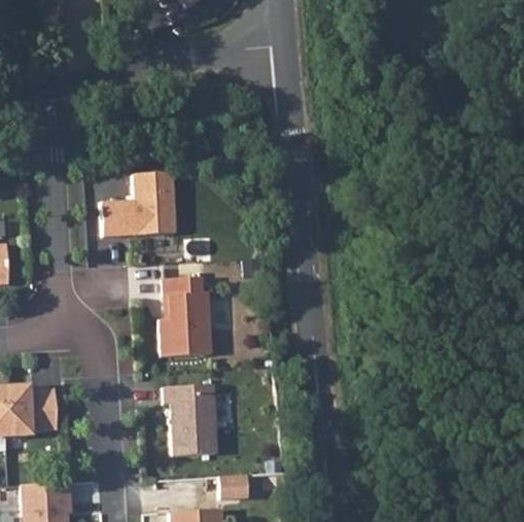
[(174,171),(135,173),(136,199),(102,201),(104,235),(124,234),(124,229),(136,228),(136,234),(177,231),(174,171)]
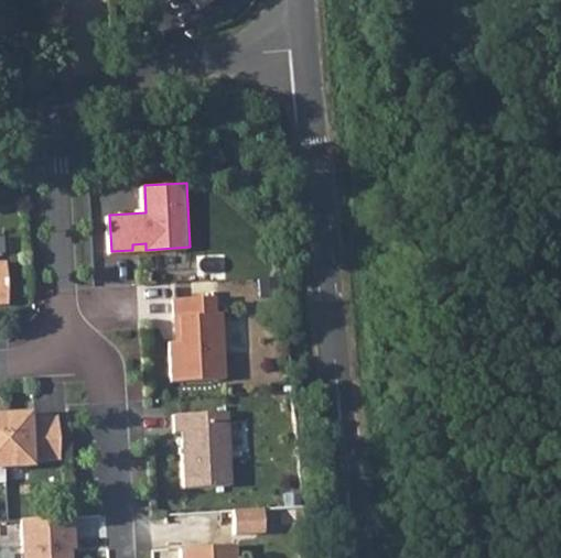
[(0,302),(10,302),(8,261),(0,260),(0,302)]
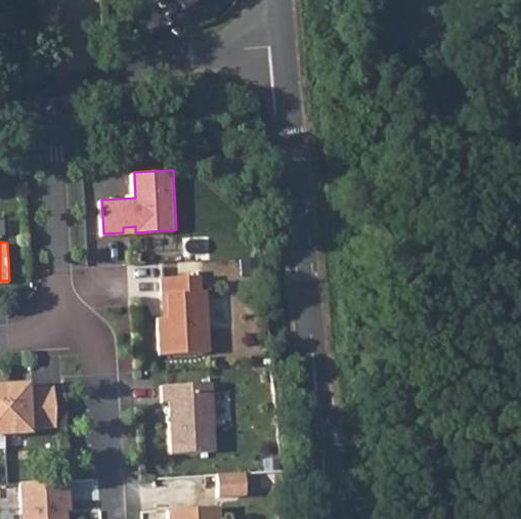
[(201,274),(162,276),(163,294),(168,294),(170,316),(164,316),(159,316),(161,353),(212,351),(209,290),(202,290),(201,274)]
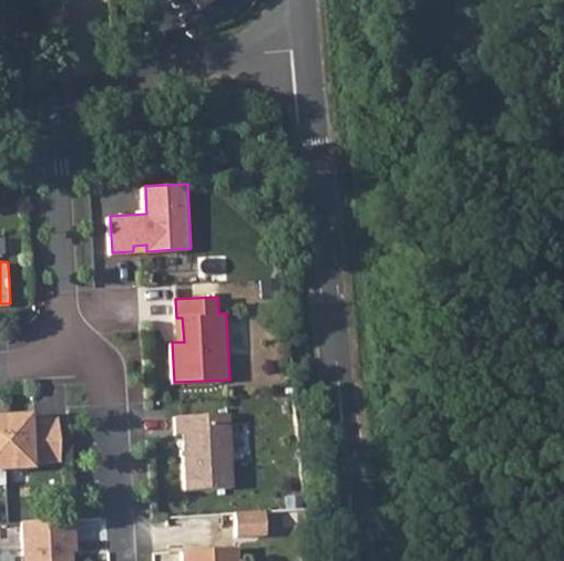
[(184,433),(187,489),(235,486),(231,412),(176,415),(177,433),(184,433)]
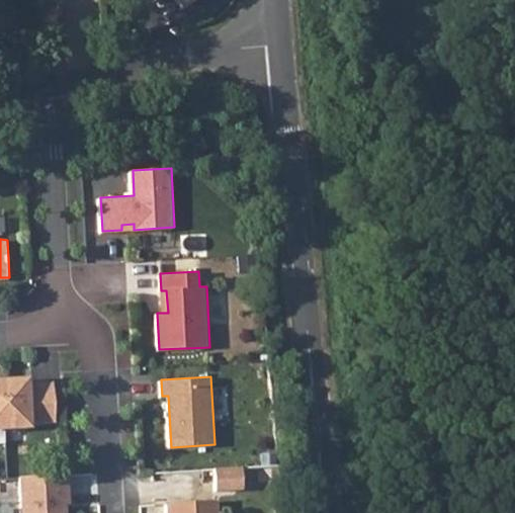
[(27,378),(4,379),(6,426),(29,425),(29,421),(57,420),(55,387),(34,389),(27,381),(27,378)]
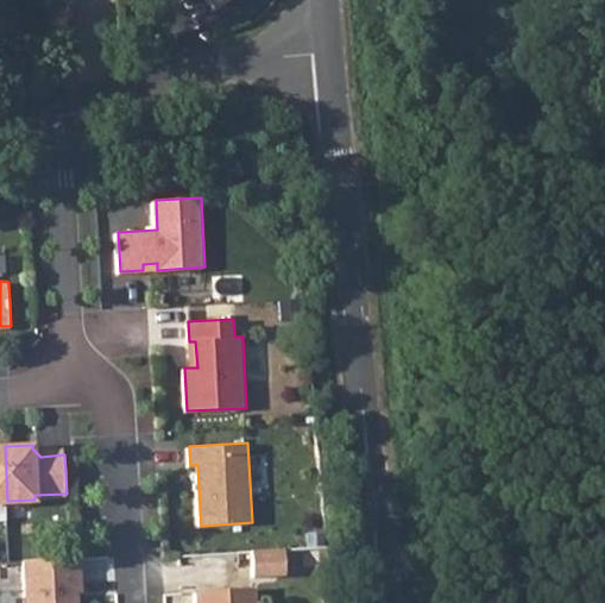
[(251,544),(252,572),(287,571),(285,542),(251,544)]
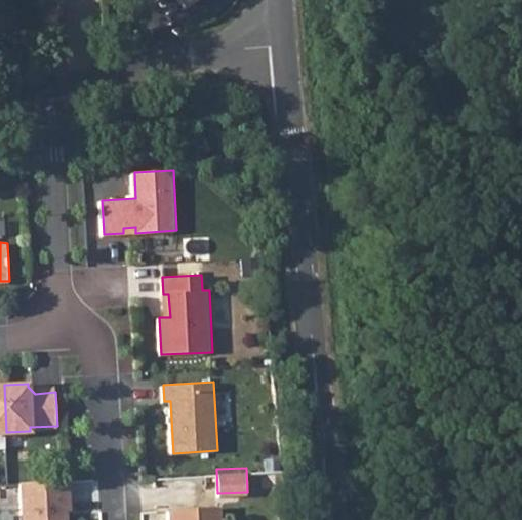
[(72,504),(71,480),(22,482),(24,519),(69,519),(68,504),(72,504)]
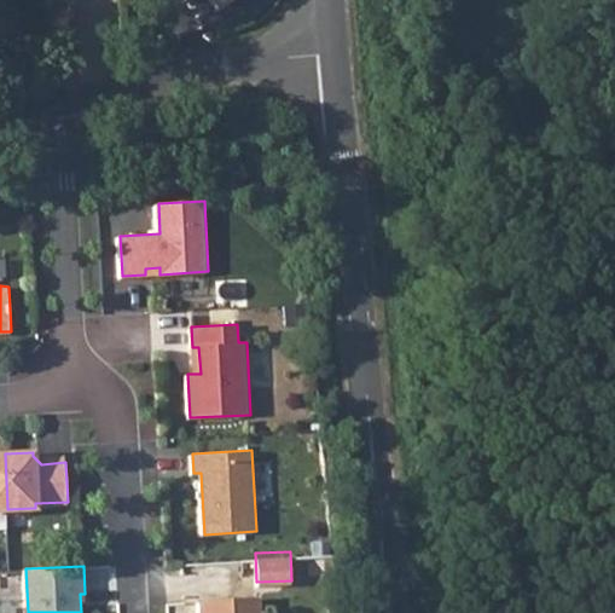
[(261,612),(261,596),(201,600),(201,612),(261,612)]
